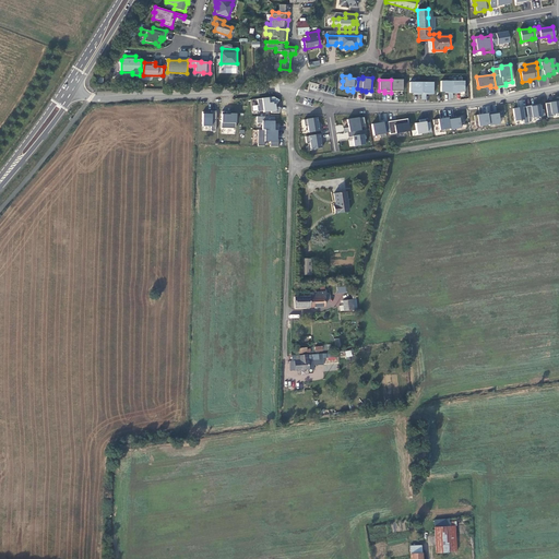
[(402,92),(402,80),(391,80),(391,93),(397,93),(397,92),(402,92)]
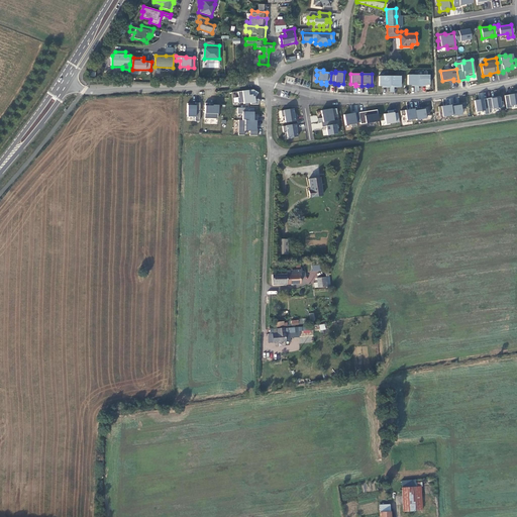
[(412,85),(418,85),(418,75),(407,75),(407,85),(412,85)]
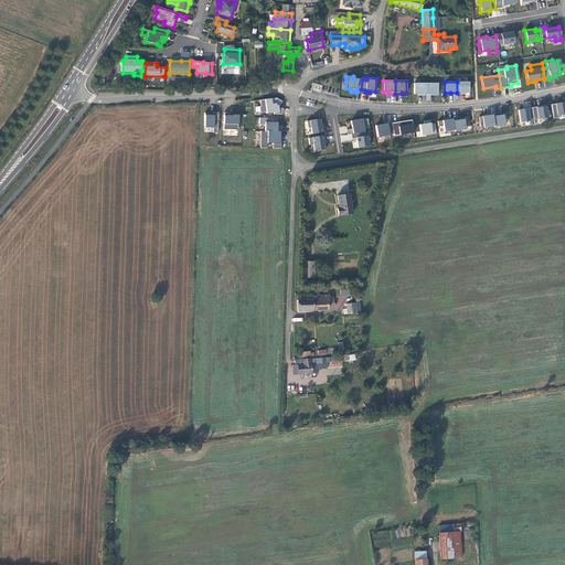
[(469,93),(469,82),(457,82),(457,93),(457,95),(461,95),(461,93),(465,93),(469,93)]
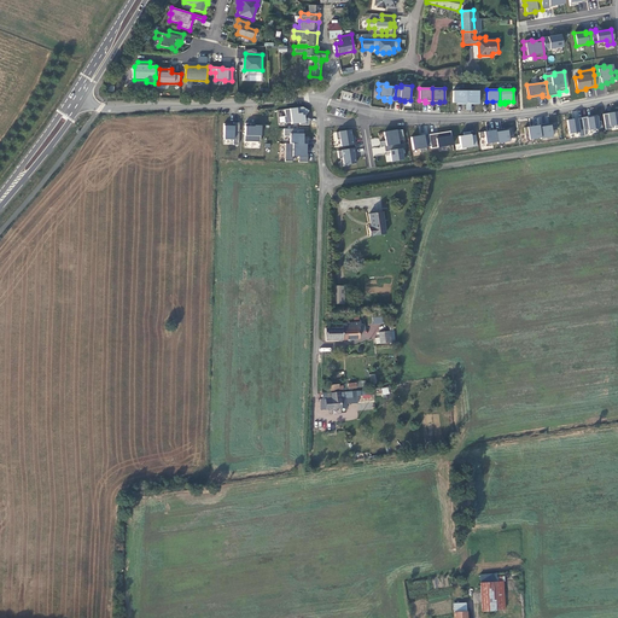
[(478,103),(478,91),(466,91),(466,103),(478,103)]
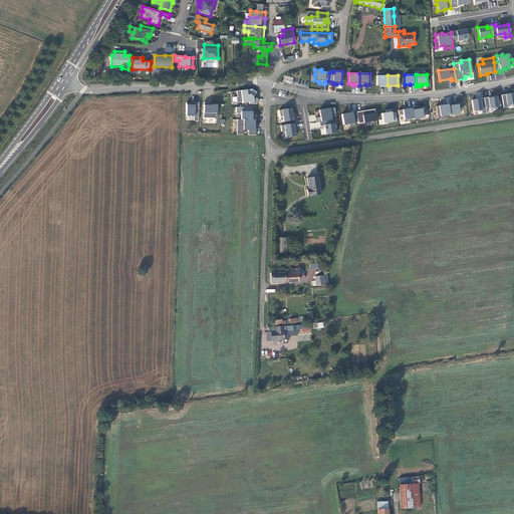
[(254,96),(256,92),(251,89),(236,91),(237,96),(236,96),(236,102),(242,102),(242,103),(249,102),(249,103),(257,104),(257,98),(253,98),(253,96),(254,96)]
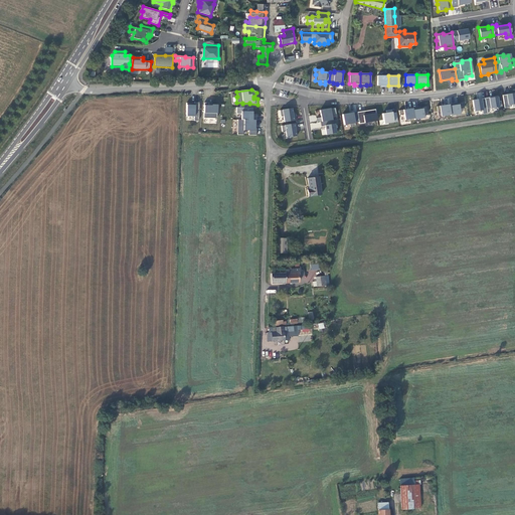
[(514,93),(502,96),(504,109),(510,108),(509,106),(514,104),(514,93)]
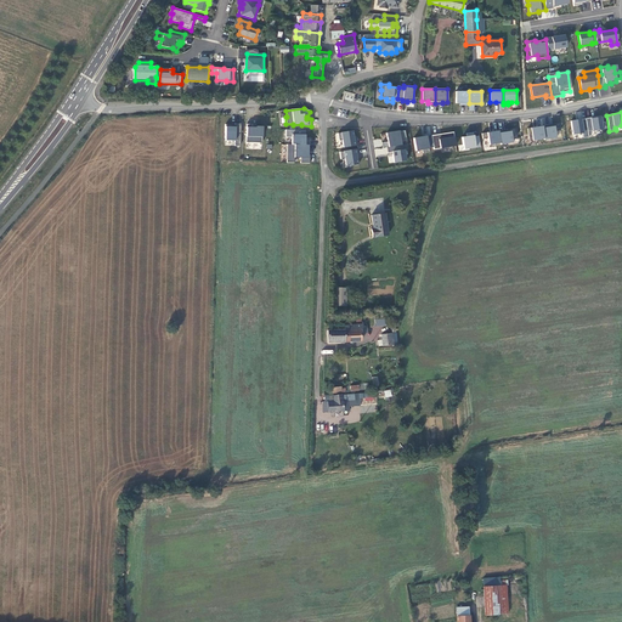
[(601,123),(600,117),(586,118),(588,131),(605,129),(605,122),(601,123)]
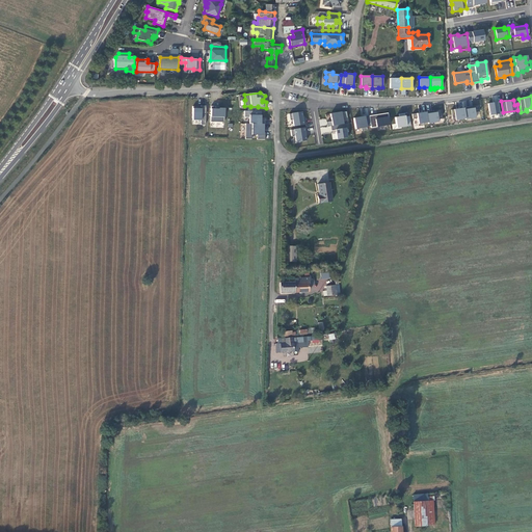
[(466,109),(463,109),(466,118),(466,120),(476,117),(475,112),(479,111),(478,105),(466,107),(466,109)]
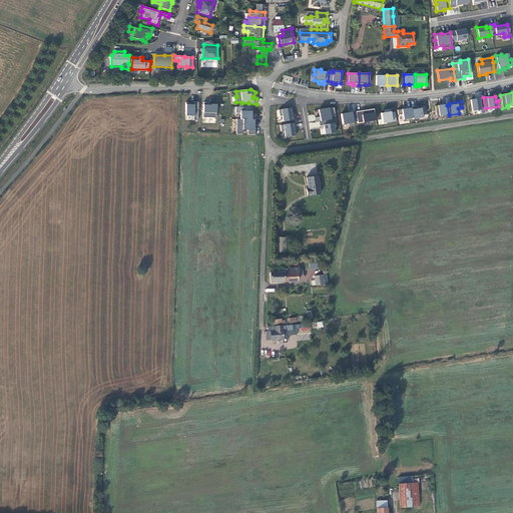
[(194,104),(186,104),(186,116),(194,116),(194,104)]
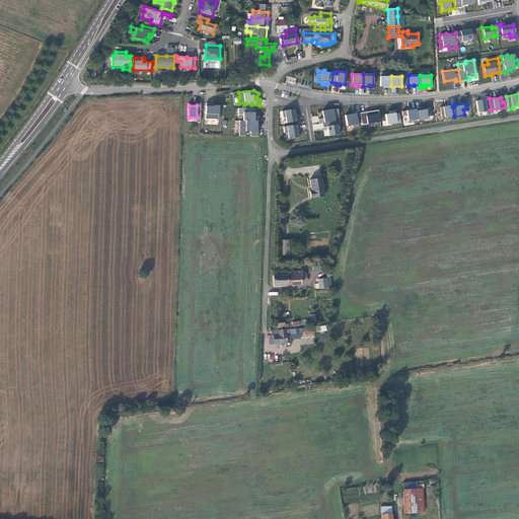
[(452,106),(452,105),(440,107),(442,118),(454,116),(452,106)]
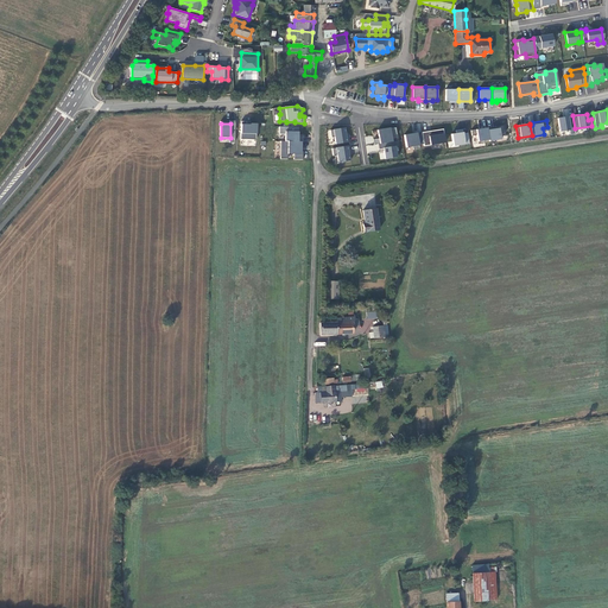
[(257,125),(241,125),(241,138),(257,139),(257,125)]
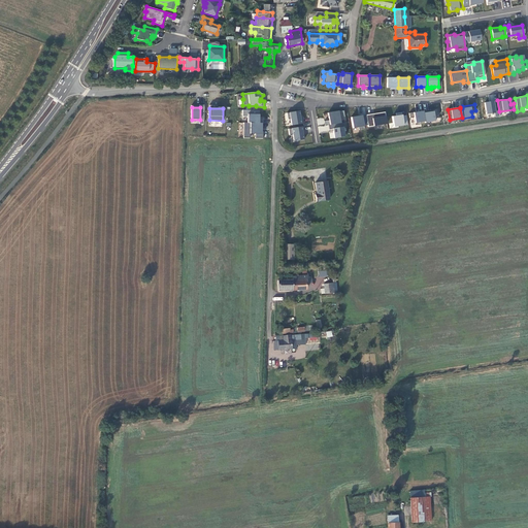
[(425,112),(423,112),(425,122),(425,123),(435,121),(434,116),(438,114),(437,109),(425,110),(425,112)]
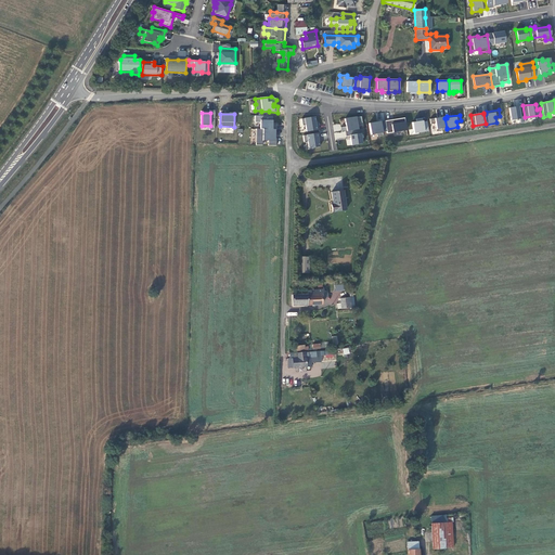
[(362,124),(361,116),(345,119),(346,127),(340,127),(341,132),(345,131),(358,129),(357,125),(362,124)]
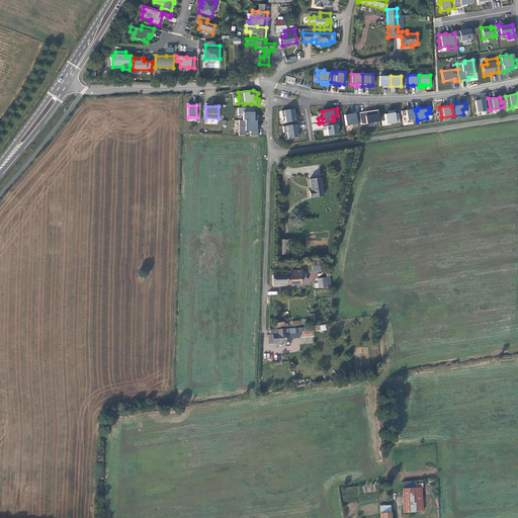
[(297,121),(296,113),(294,113),(293,109),(281,110),(282,117),(284,116),(285,123),(297,121)]
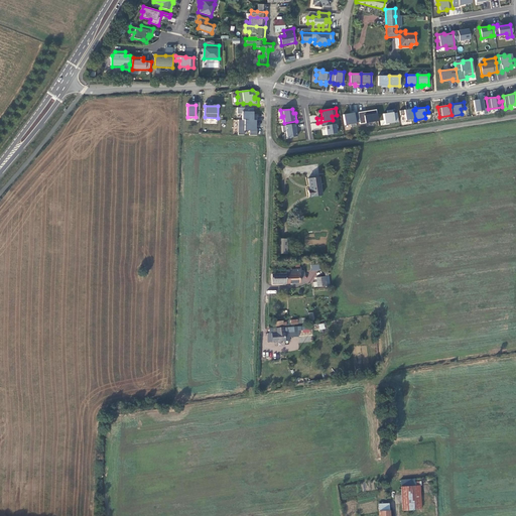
[(413,110),(413,109),(399,111),(400,115),(404,115),(405,122),(411,121),(411,120),(415,119),(413,110)]
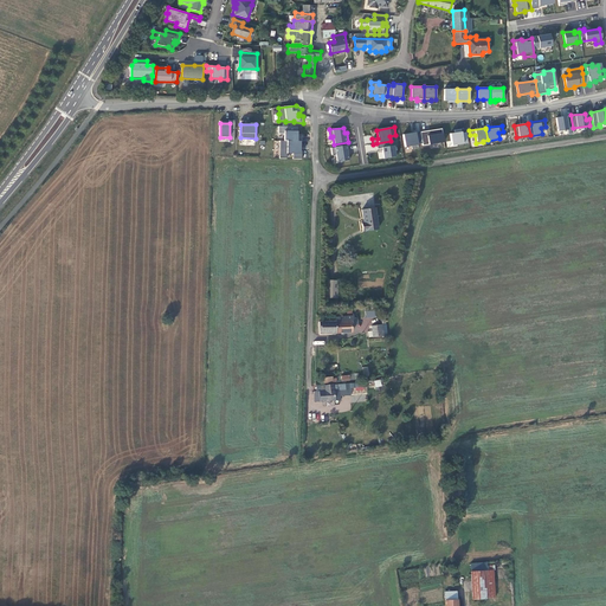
[(444,142),(442,129),(420,133),(421,143),(423,146),(444,142)]
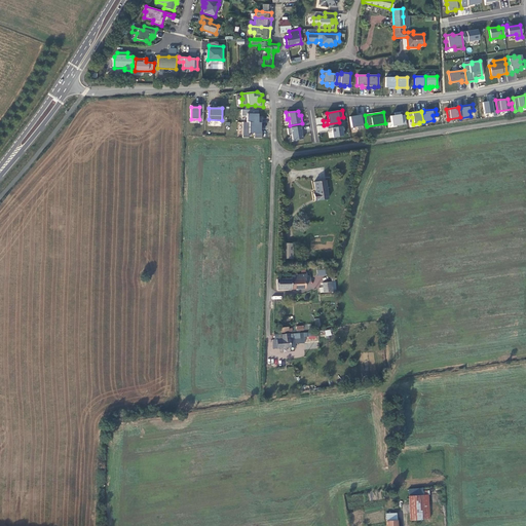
[(396,115),(389,115),(390,122),(387,122),(388,127),(407,124),(405,114),(401,115),(401,112),(395,113),(396,115)]
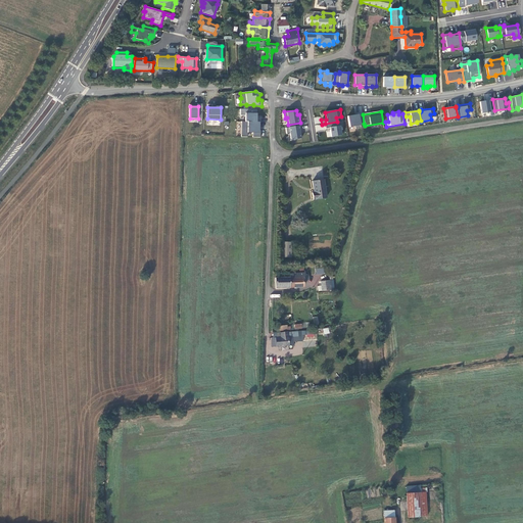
[(363,114),(363,113),(347,116),(349,127),(354,127),(355,129),(361,128),(360,125),(364,124),(363,114)]
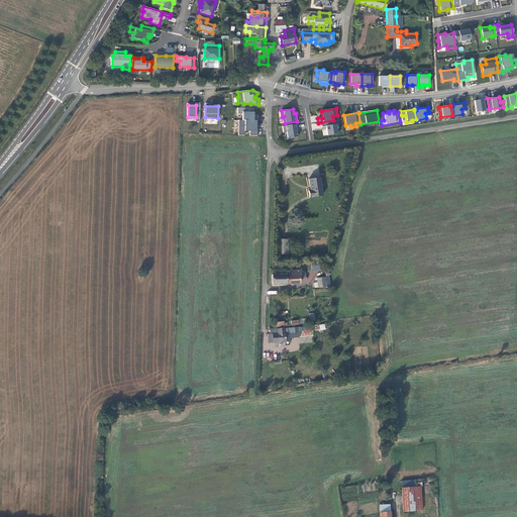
[(255,125),(255,120),(238,120),(238,135),(244,135),(244,131),(249,131),(249,135),(257,135),(257,127),(254,127),(254,125),(255,125)]
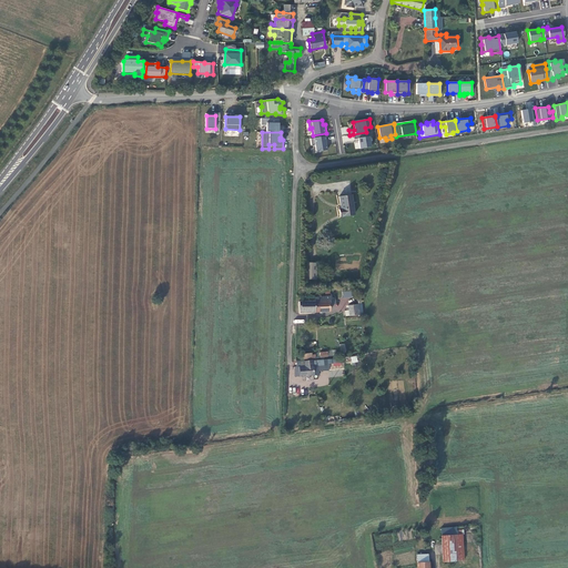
[(372,138),(372,132),(366,132),(353,134),(354,139),(358,139),(359,149),(371,146),(371,142),(369,142),(368,138),(372,138)]
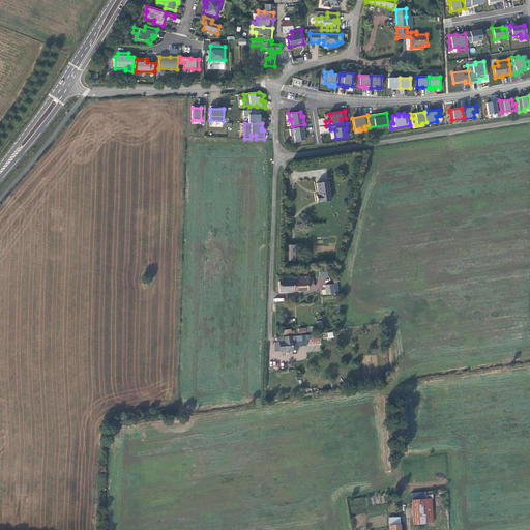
[(306,136),(304,127),(289,129),(290,136),(293,136),(294,142),(305,140),(304,136),(306,136)]
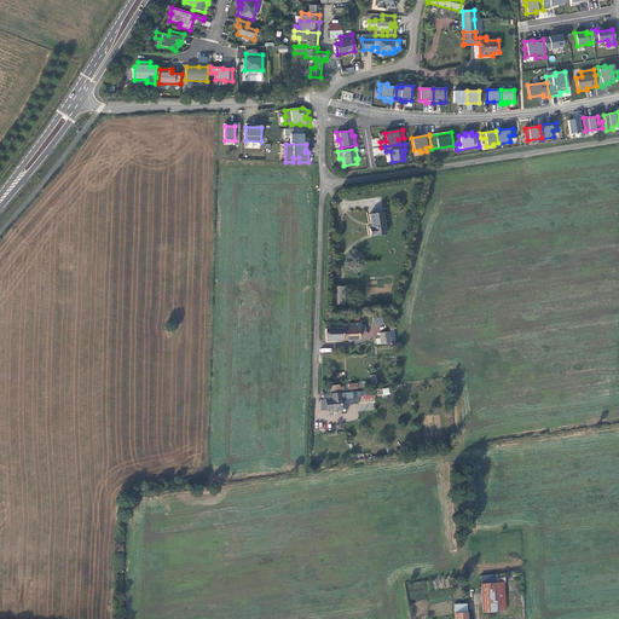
[(386,235),(382,213),(369,214),(371,229),(369,229),(370,236),(386,235)]
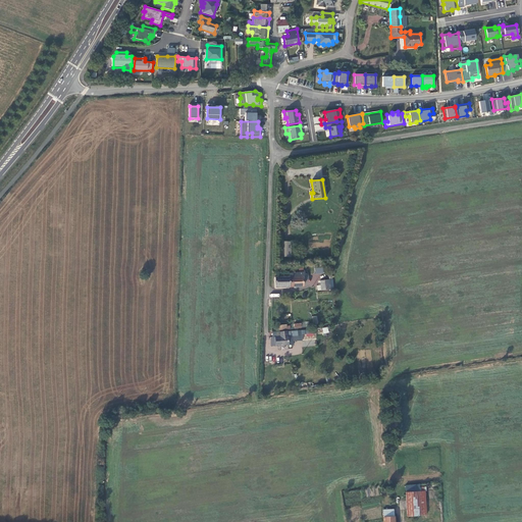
[(290,257),(291,242),(281,242),(280,257),(290,257)]
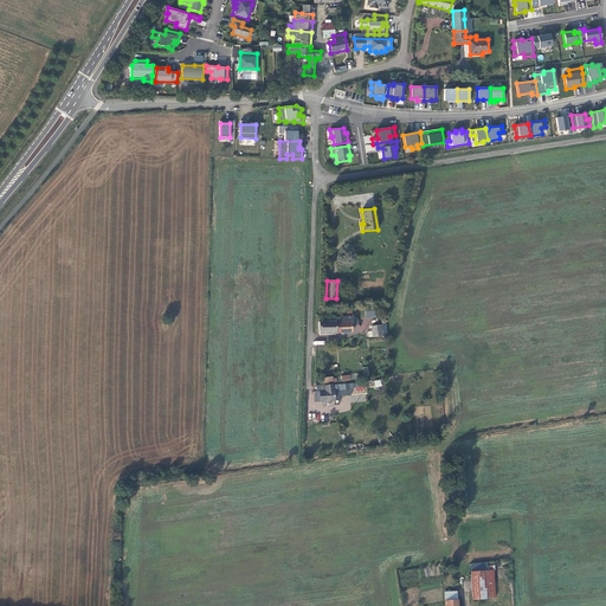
[(352,333),(352,326),(352,322),(353,317),(353,316),(335,317),(335,322),(335,334),(352,333)]
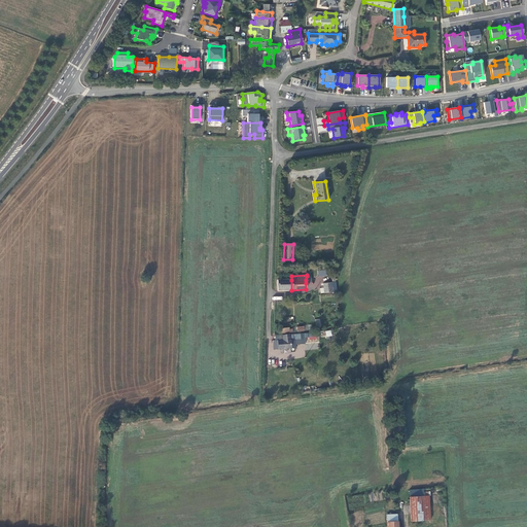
[(291,290),(291,280),(277,280),(277,290),(291,290)]
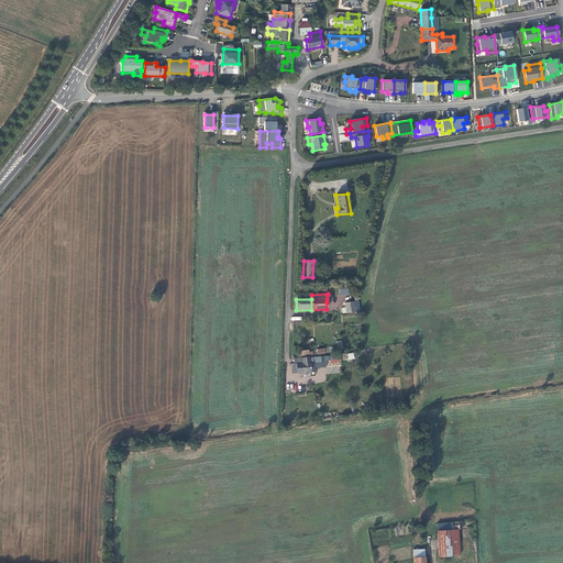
[(356,312),(355,301),(344,302),(345,308),(341,308),(342,313),(356,312)]
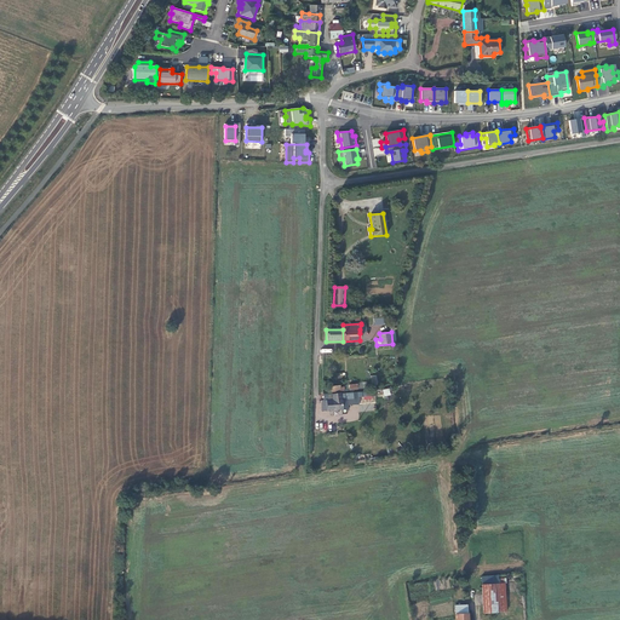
[(348,409),(346,400),(354,400),(352,392),(340,392),(340,394),(332,395),(333,400),(323,401),(322,401),(321,401),(321,411),(348,409)]
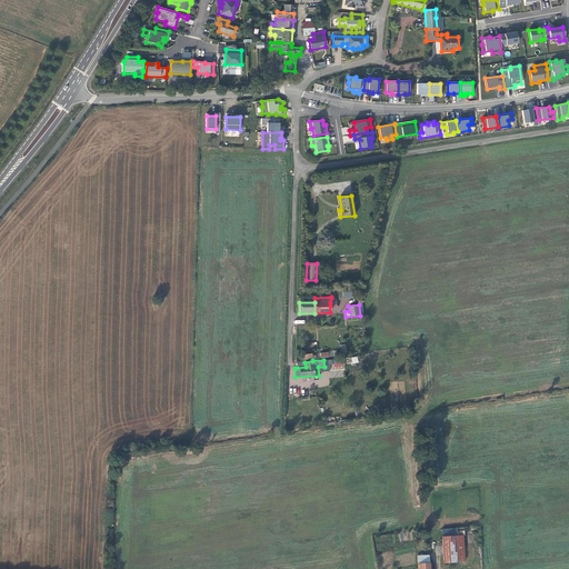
[(453,527),(439,529),(439,536),(455,533),(453,527)]
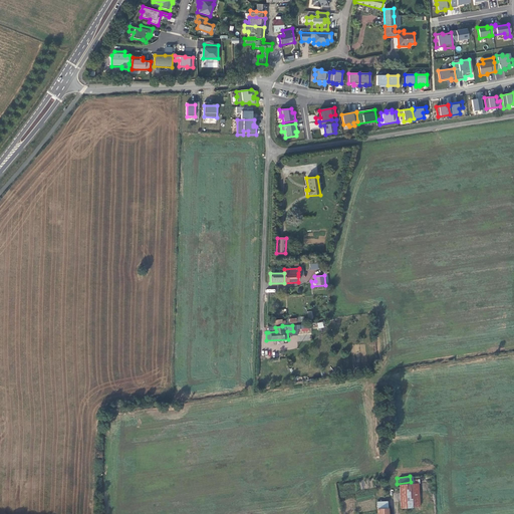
[(411,482),(397,484),(399,508),(411,507),(418,506),(416,482),(411,482)]
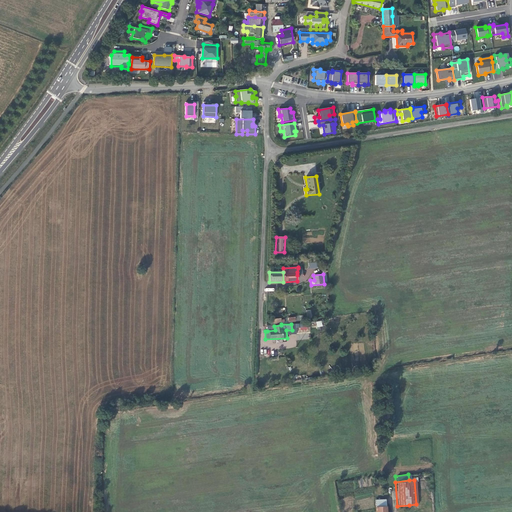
[(385,507),(384,500),(374,501),(375,508),(385,507)]
